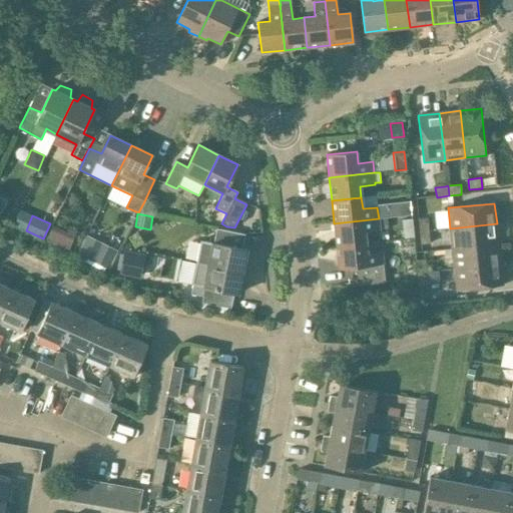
[(380,229),(379,218),(334,223),(336,245),(366,242),(365,231),(380,229)]
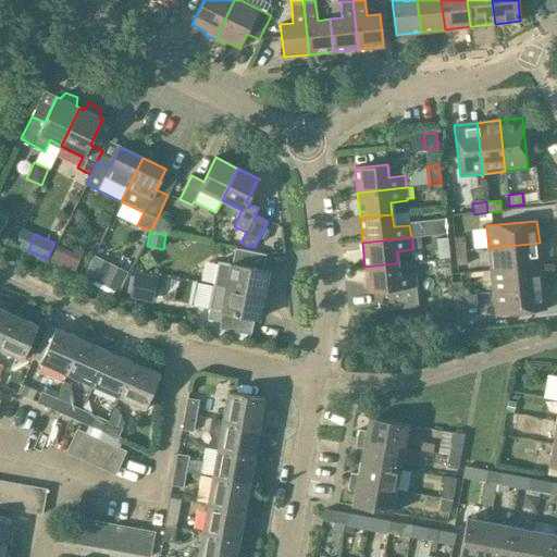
[(454,238),(455,251),(466,250),(465,237),(454,238)]
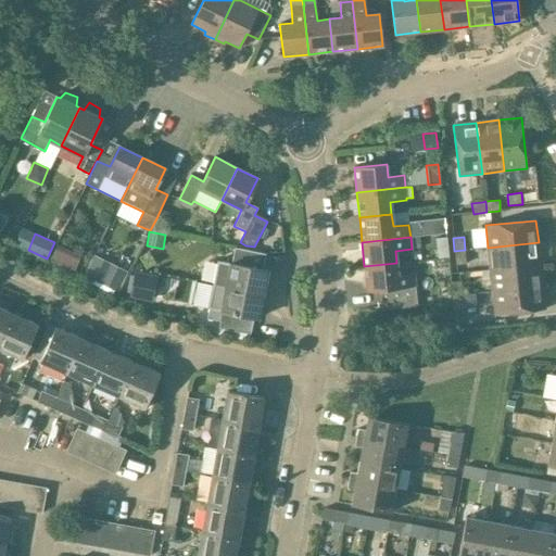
[(488,248),(490,270),(541,265),(539,242),(488,248)]
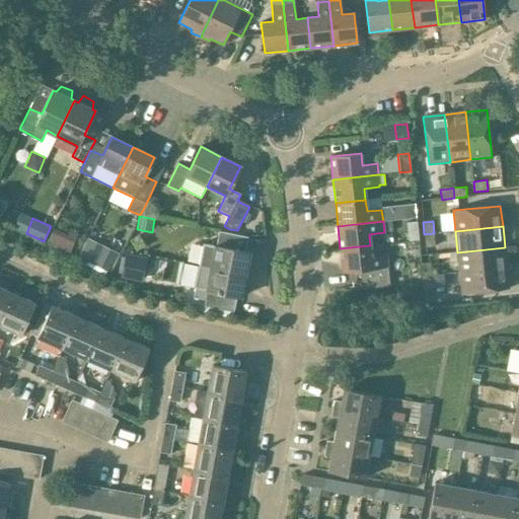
[(54,228),(48,241),(59,246),(65,232),(54,228)]
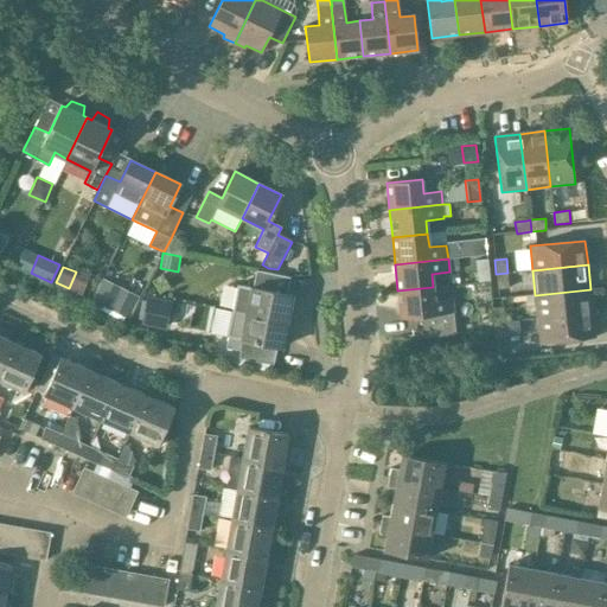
[(238,286),(232,311),(287,321),(292,295),(286,294),(289,278),(255,270),(251,288),(238,286)]
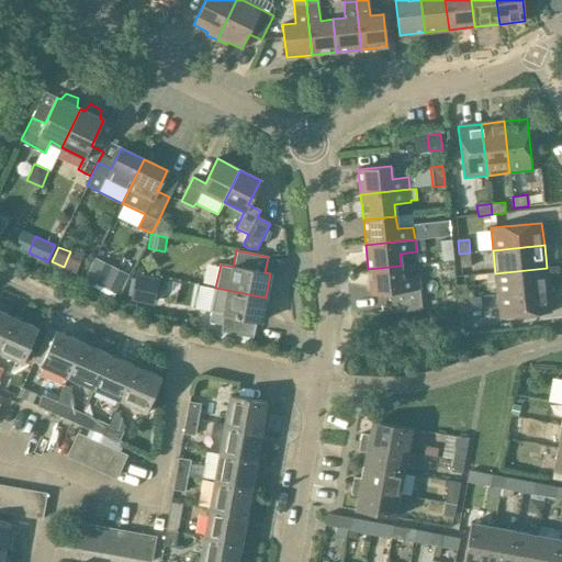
[(472,267),(470,253),(459,254),(461,268),(472,267)]
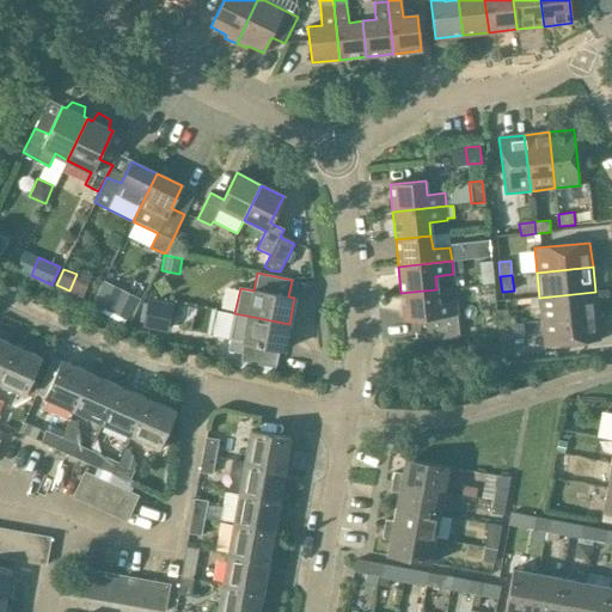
[(139,298),(105,281),(93,305),(127,320),(139,298)]
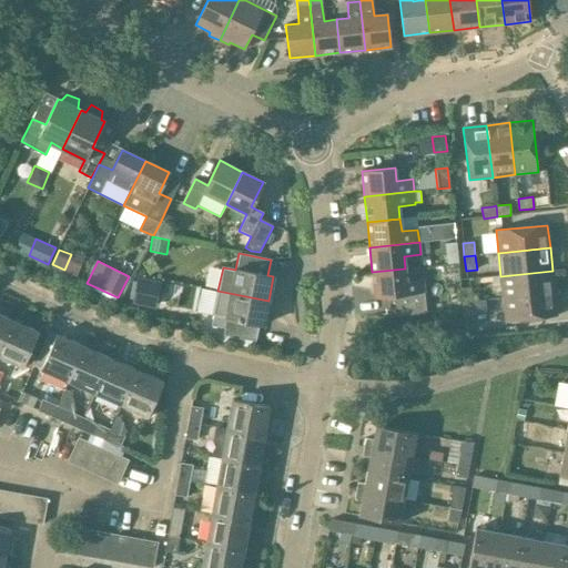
[(372,272),(375,298),(385,297),(386,311),(426,307),(423,280),(406,282),(405,269),(372,272)]
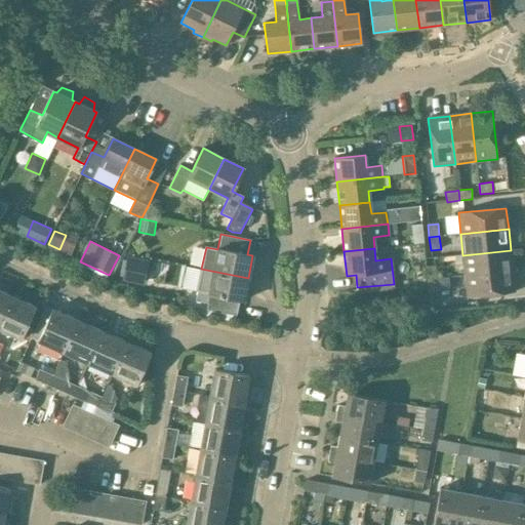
[(513,271),(511,250),(462,255),(465,276),(513,271)]
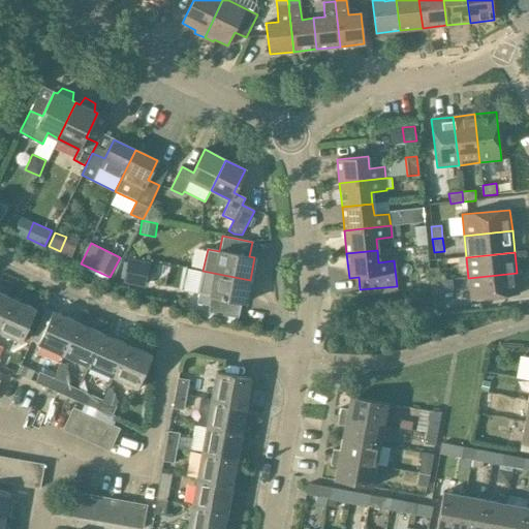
[(128,258),(123,283),(144,288),(149,262),(128,258)]
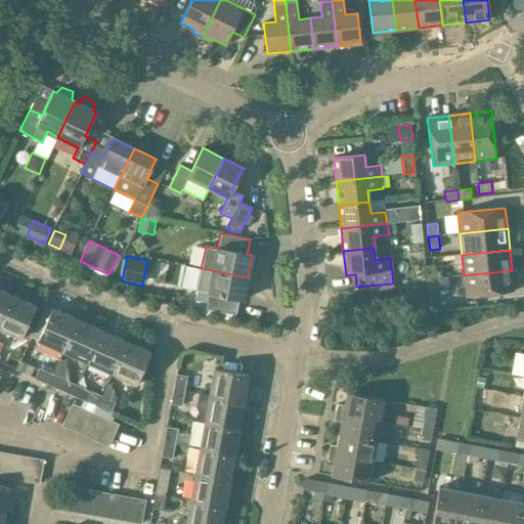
[(425,266),(427,278),(436,277),(439,276),(438,265),(425,266)]
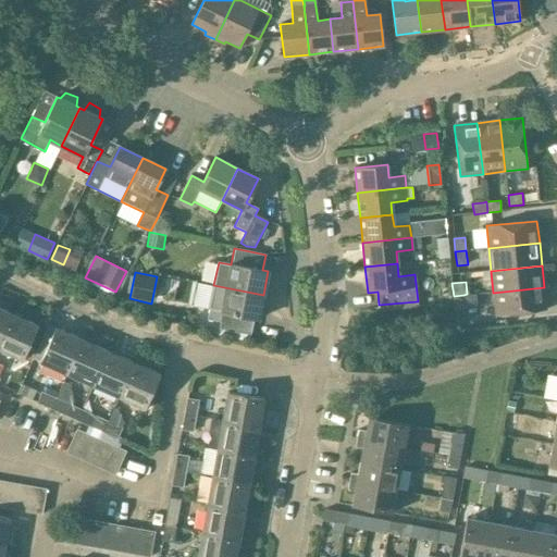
[(209,310),(208,320),(220,322),(219,329),(249,335),(252,318),(258,319),(263,295),(213,285),(208,310),(209,310)]
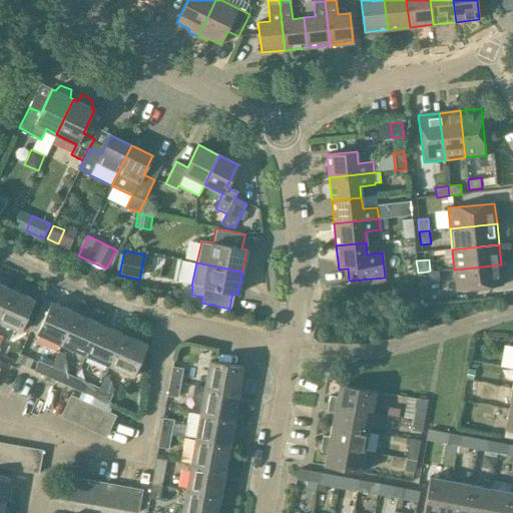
[(503,286),(501,265),(454,270),(456,291),(503,286)]
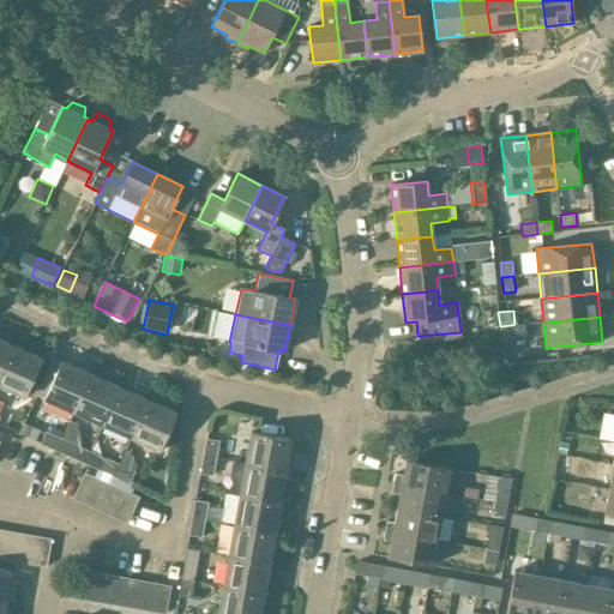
[(512,333),(511,325),(500,326),(500,335),(512,333)]
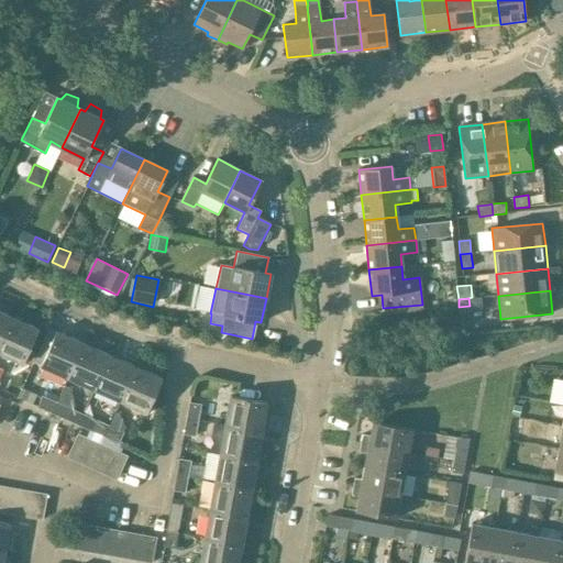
[(0,341),(11,318),(0,312),(0,341)]
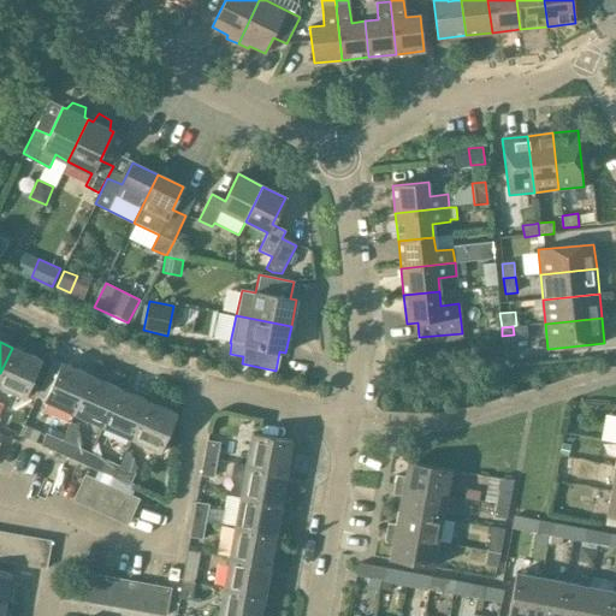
[(41,361),(12,348),(0,373),(0,386),(24,397),(41,361)]
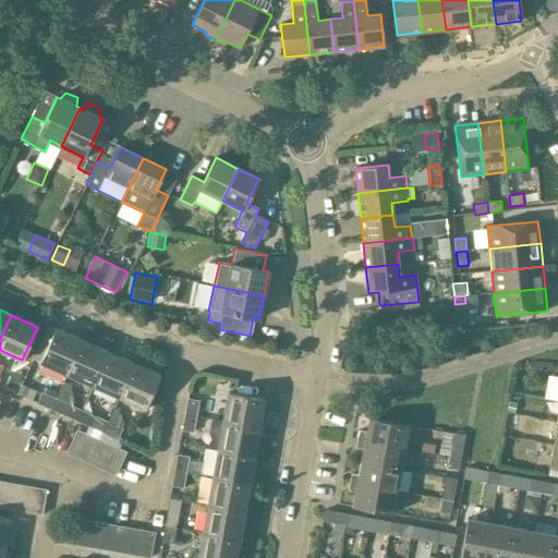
[(39,362),(65,374),(81,341),(55,329),(39,362)]
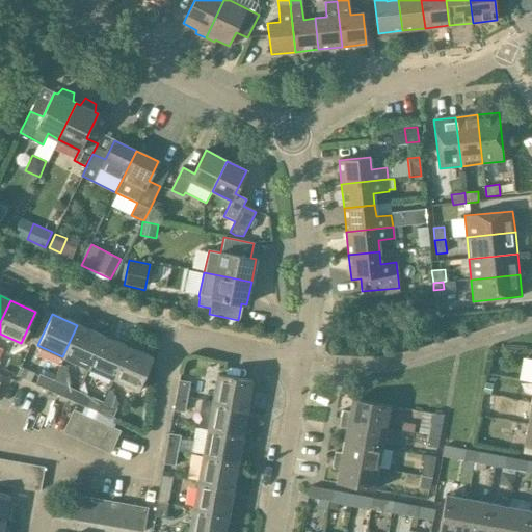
[(102,336),(77,325),(62,356),(87,368),(102,336)]
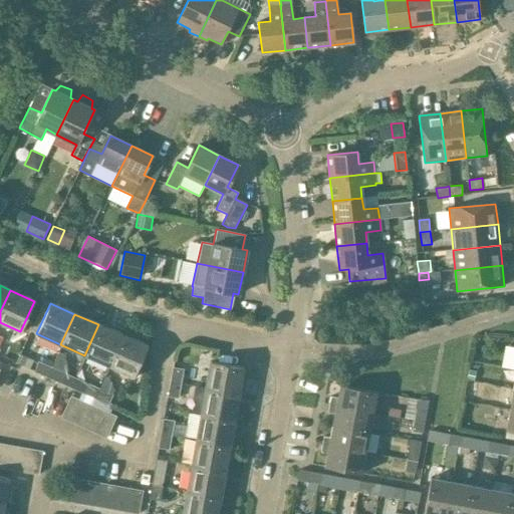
[(121,335),(98,324),(84,355),(108,365),(121,335)]
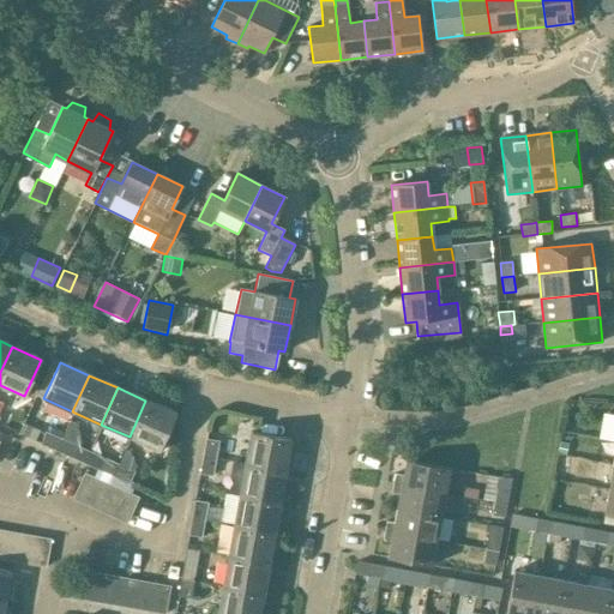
[(175,414),(145,401),(130,437),(158,450),(175,414)]
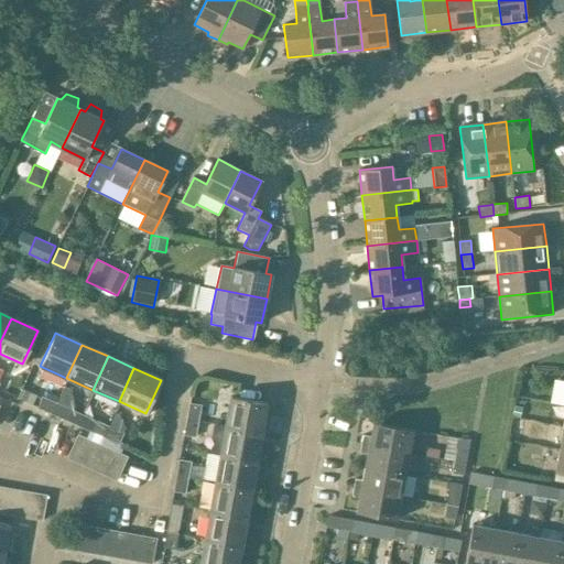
[(36,408),(51,414),(56,403),(42,397),(36,408)]
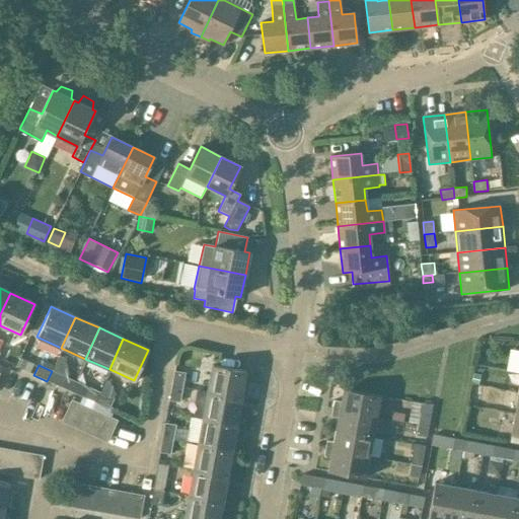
[(210,366),(205,392),(239,398),(243,372),(210,366)]
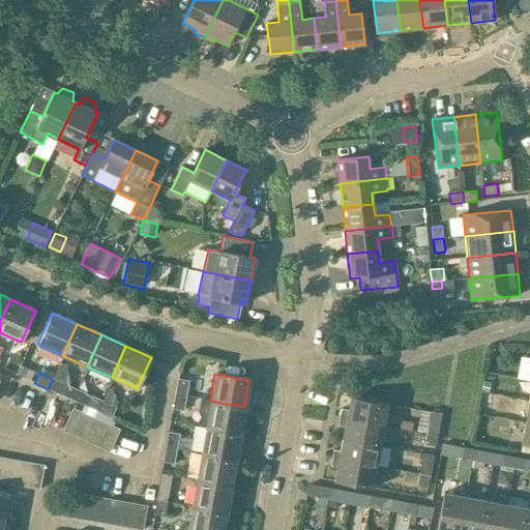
[(67,385),(53,379),(48,389),(63,395),(67,385)]
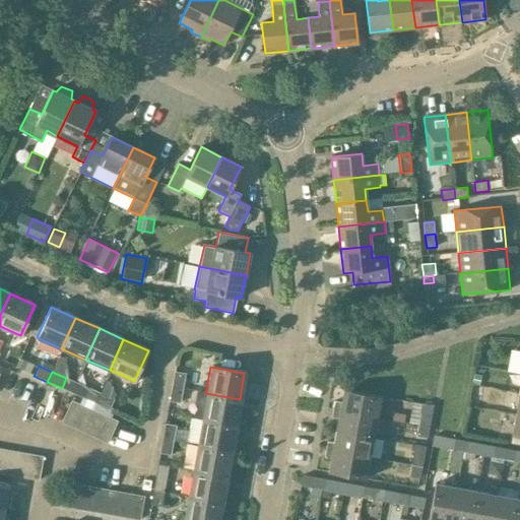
[(174,372),(172,386),(183,388),(186,374),(174,372)]
